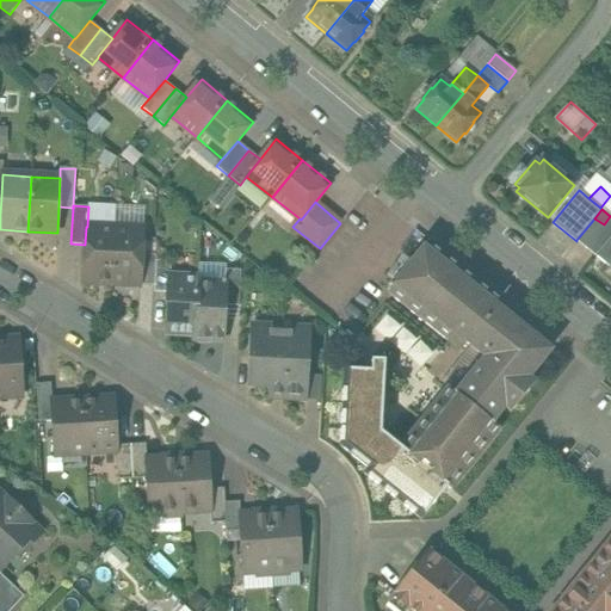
[(594,218),(576,240),(596,255),(610,236),(610,230),(604,224),(594,218)]
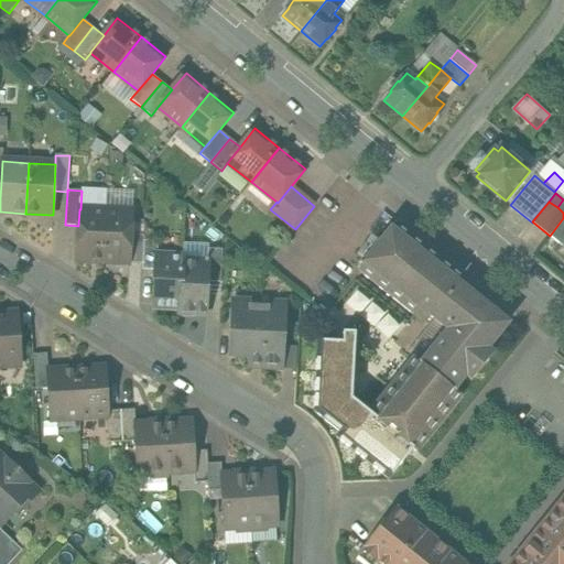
[(80,209),(79,209),(78,226),(76,260),(102,261),(106,210),(80,209)]
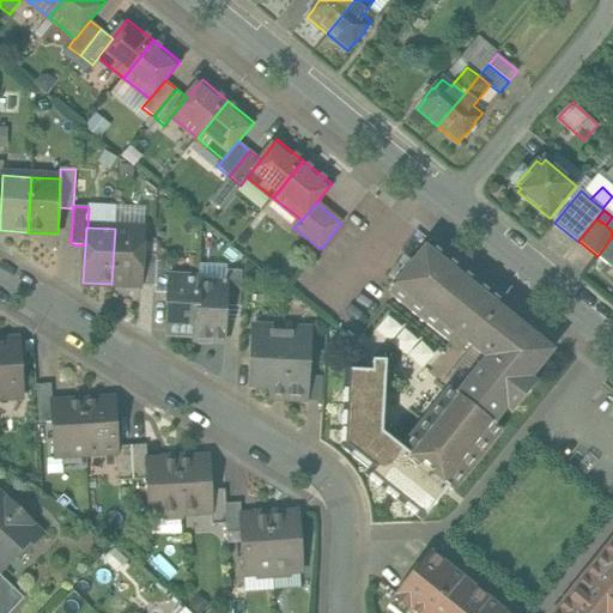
[(144,230),(115,229),(111,284),(141,285),(143,255),(144,230)]
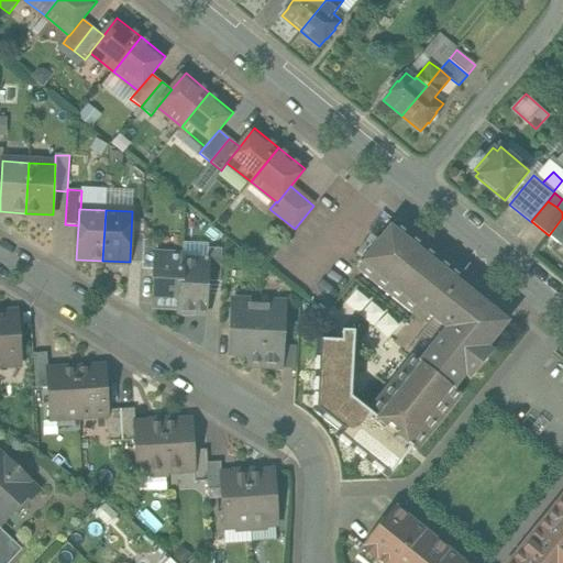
[(562,218),(549,235),(562,247),(562,218)]
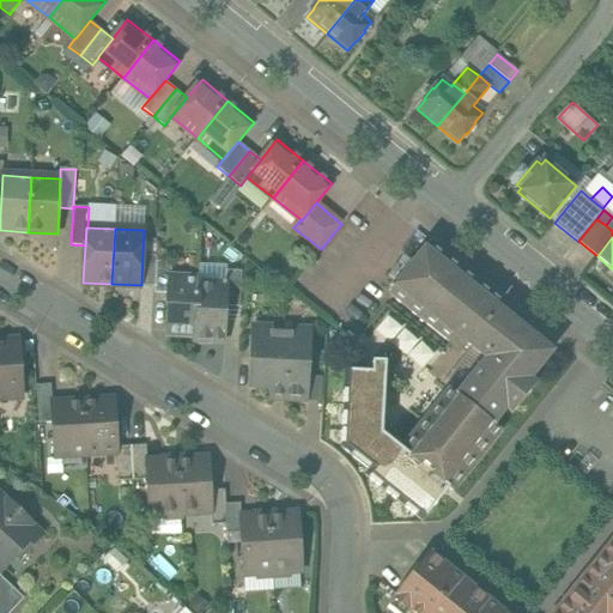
[(486,359),(457,395),(450,389),(402,448),(383,432),(387,362),(372,362),(372,372),(344,371),(341,448),(370,472),(366,477),(422,522),(445,489),(451,492),(502,431),(493,425),(507,408),(513,413),(536,384),(530,380),(553,352),(498,308),(504,299),(431,242),(390,293),(462,352),(468,344),(486,359)]
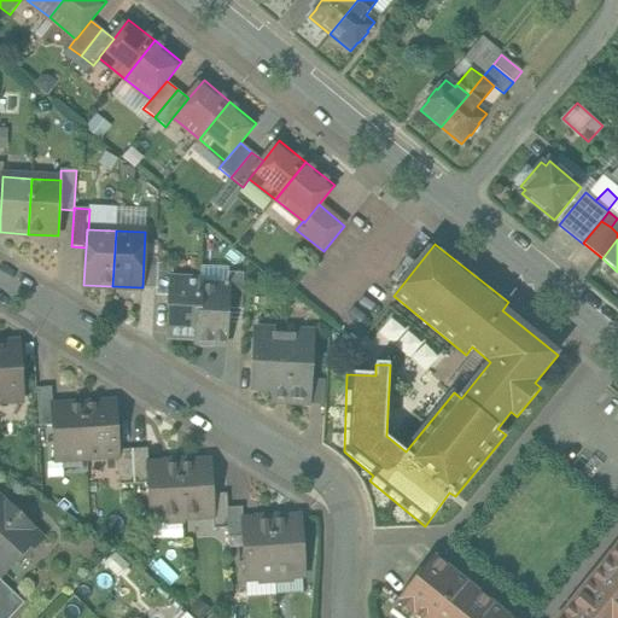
[(158,258),(144,257),(143,287),(156,289),(157,289),(158,264),(158,258)]
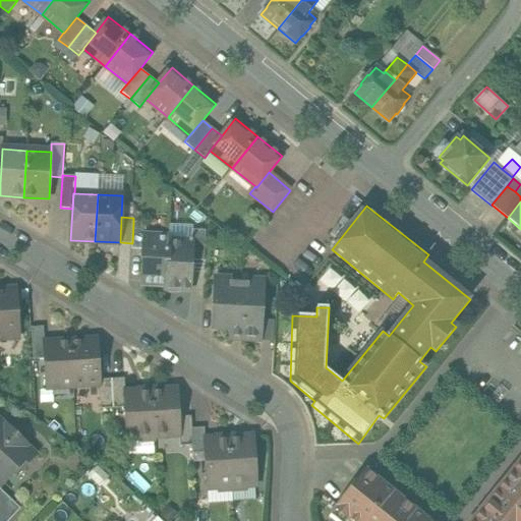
[(147,223),(133,223),(132,243),(131,243),(131,249),(143,249),(145,235),(146,235),(147,223)]
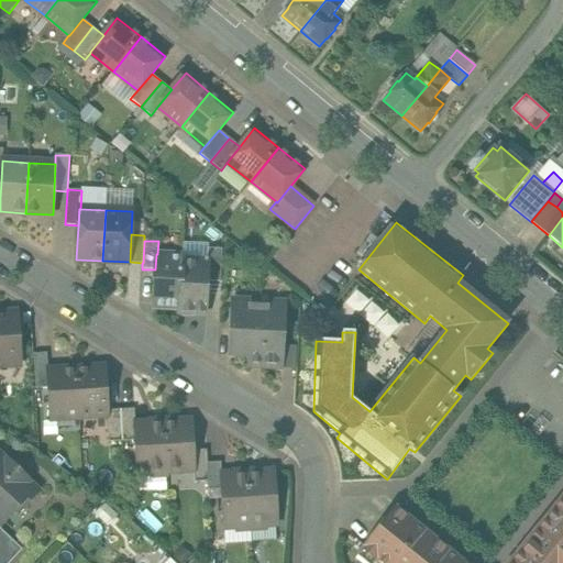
[(222,249),(208,247),(208,258),(205,258),(205,261),(209,261),(208,282),(221,282),(222,249)]
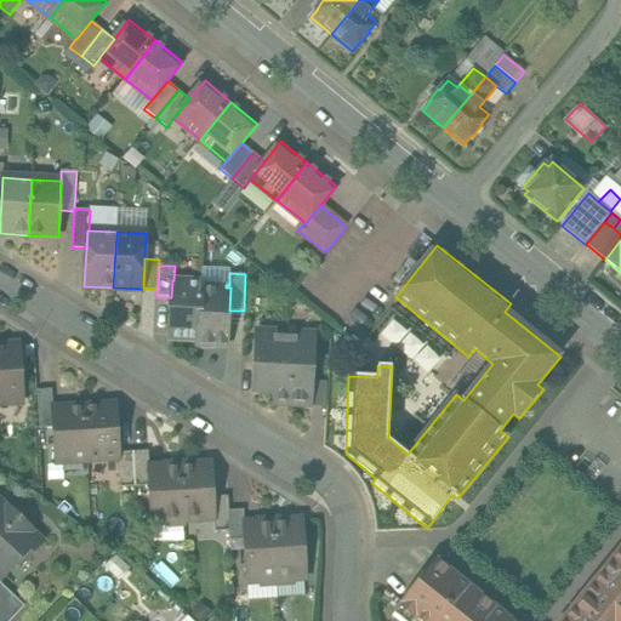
[(174,280),(172,280),(171,297),(169,339),(198,340),(200,286),(201,286),(203,281),(174,280)]
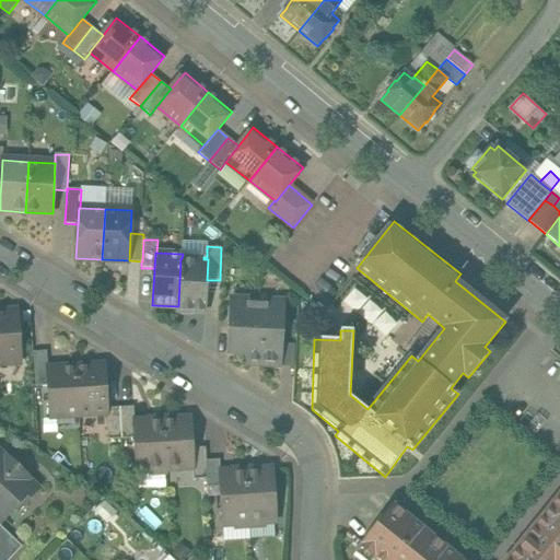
[(182,258),(181,258),(178,306),(178,311),(205,313),(207,280),(208,259),(203,259),(182,258)]
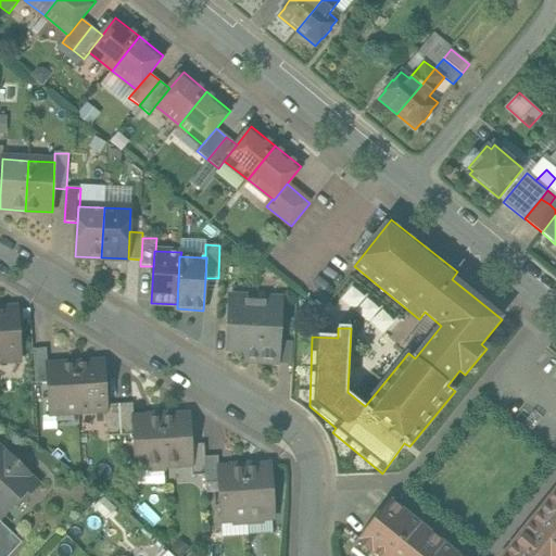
[(375,324),(384,312),(352,286),(342,298),(375,324)]
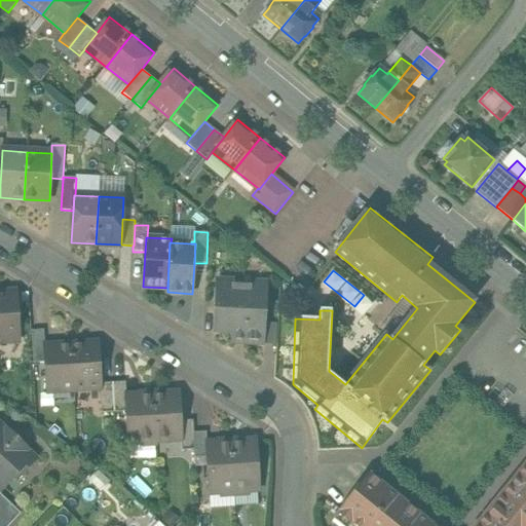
[(266,285),(217,282),(215,331),(232,332),(232,340),(263,342),(266,285)]
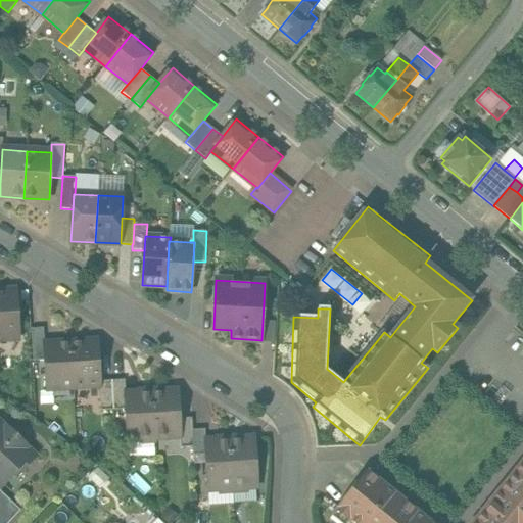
[(16,291),(0,291),(0,338),(19,338),(16,291)]
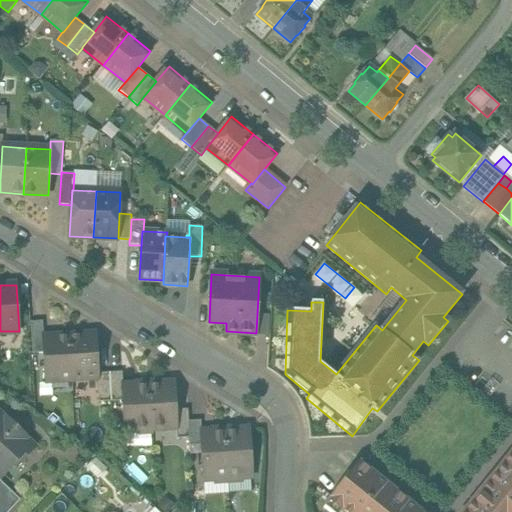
[(43,321),(31,322),(33,354),(44,353),(43,337),(44,337),(43,321)]
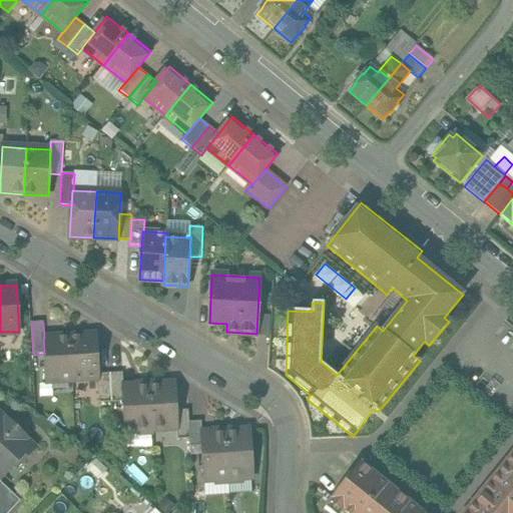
[(95,335),(69,336),(72,380),(97,379),(98,378),(98,374),(95,335)]
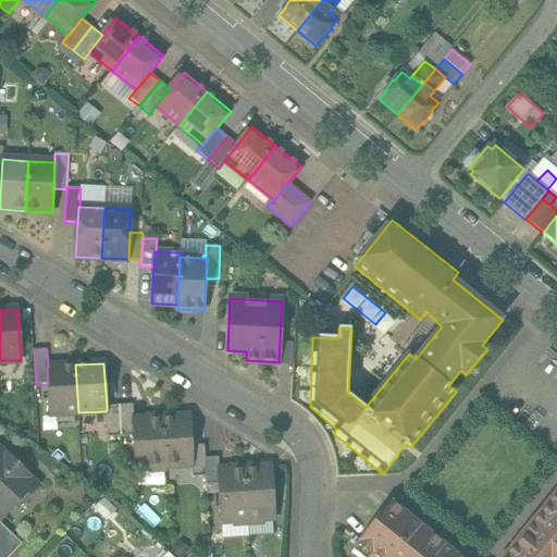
[(48,367),(47,367),(48,384),(50,415),(78,412),(75,364),(48,367)]
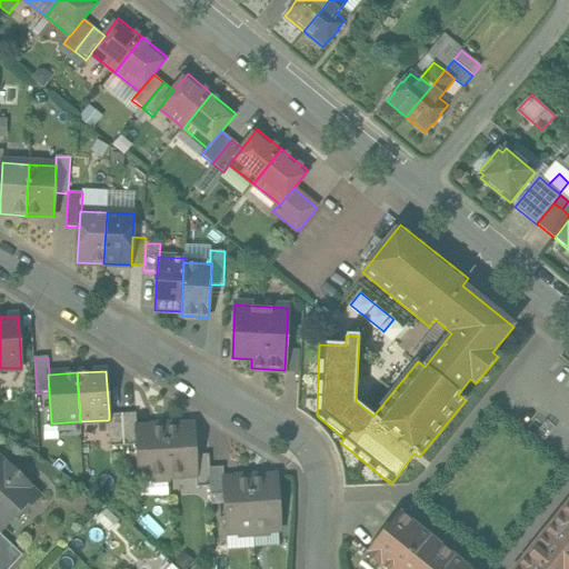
[(136,412),(121,413),(123,446),(138,445),(137,429),(136,412)]
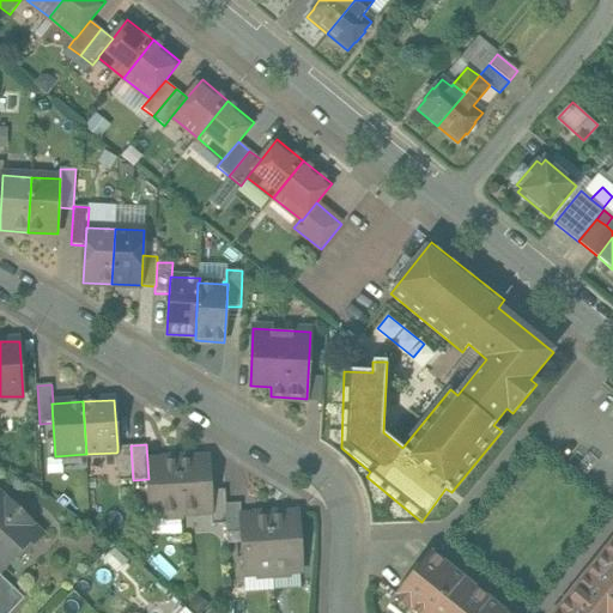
[(131,445),(117,447),(117,451),(116,453),(119,481),(133,480),(131,445)]
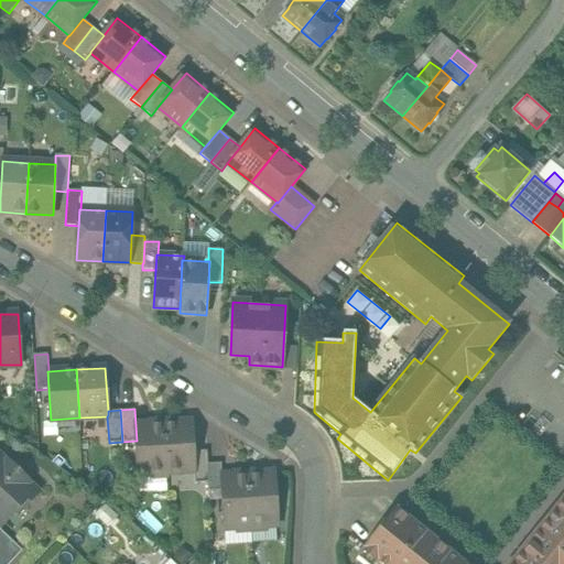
[(192,422),(163,423),(166,472),(194,470),(193,452),(192,422)]
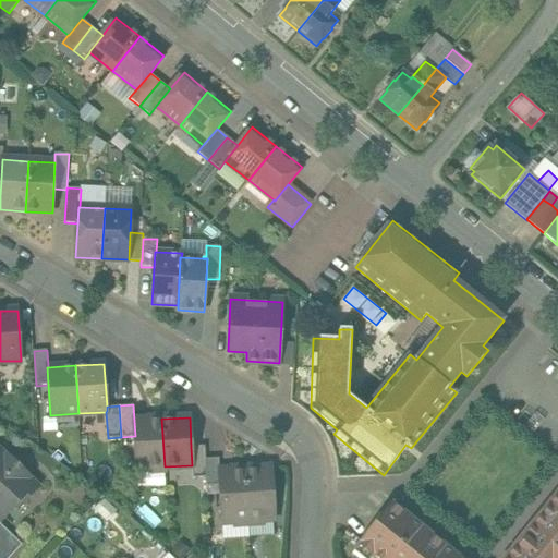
[(134,421),(135,436),(136,469),(152,468),(152,472),(165,471),(165,466),(161,419),(134,421)]
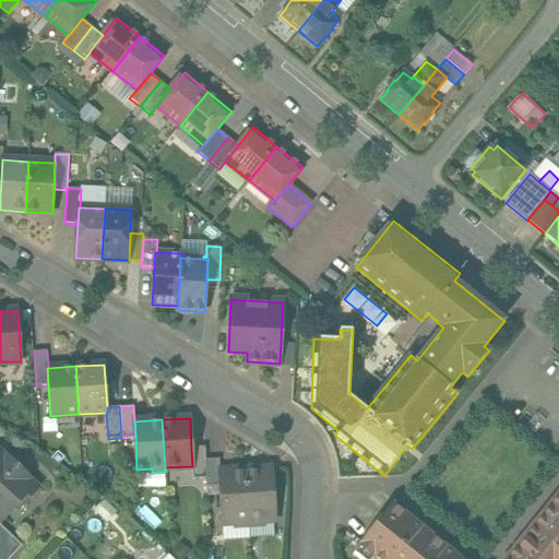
[(205,447),(191,448),(192,466),(193,479),(206,478),(205,460),(206,460),(205,447)]
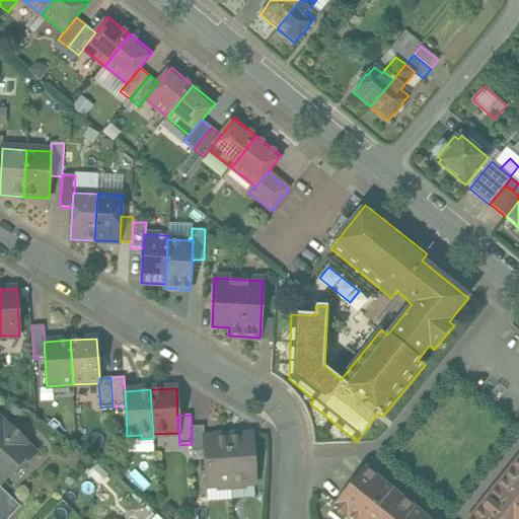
[(0,420),(0,482),(2,484),(15,469),(18,472),(35,454),(25,444),(26,443),(7,424),(6,426),(0,420)]
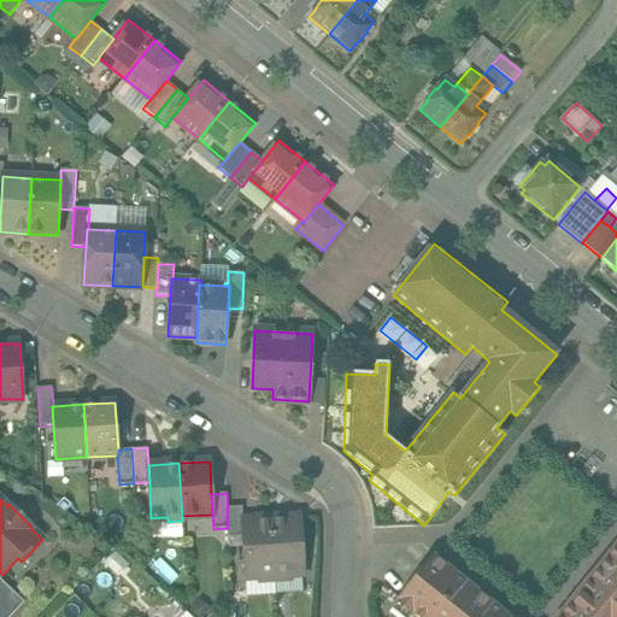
[(228,507),(227,507),(228,528),(228,538),(244,536),(242,522),(244,521),(242,506),(228,507)]
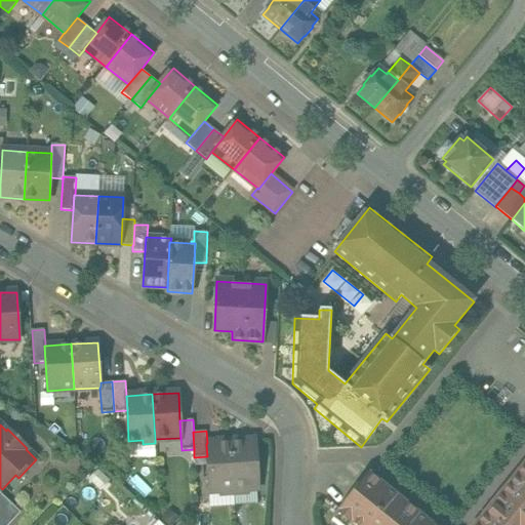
[(255,441),(231,442),(234,492),(246,492),(246,488),(258,487),(255,441)]
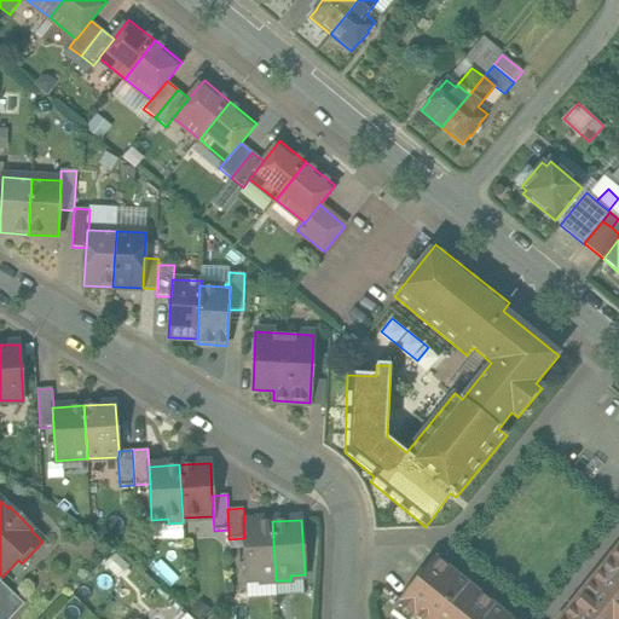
[(244,522),(243,524),(244,538),(247,578),(261,578),(261,582),(276,580),(272,521),(244,522)]
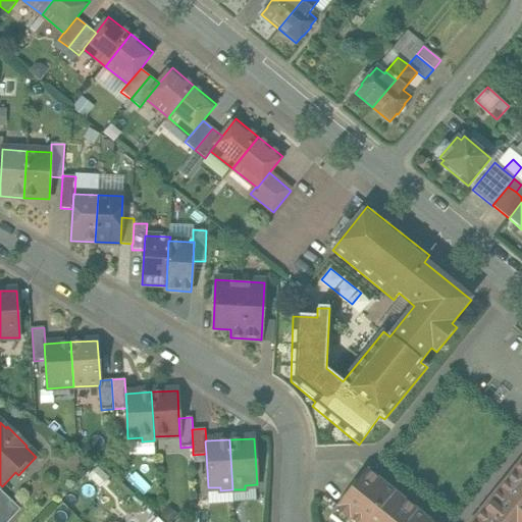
[(505,480),(521,493),(521,460),(505,480)]
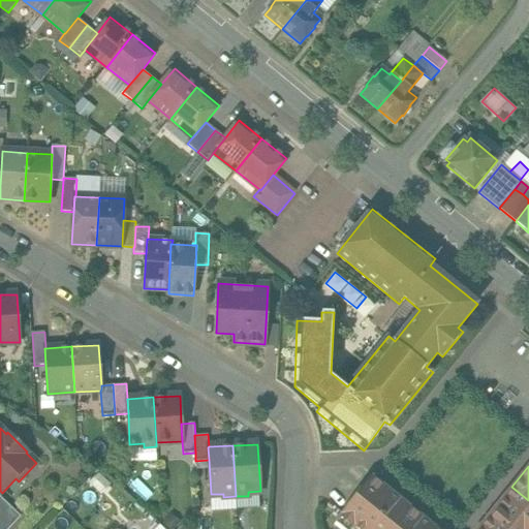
[(411,528),(422,517),(372,476),(339,517),(354,528),(411,528)]
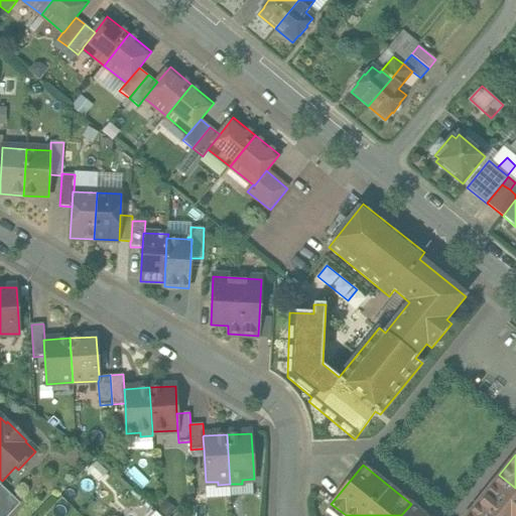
[(515,515),(515,488),(499,475),(483,495),(509,515),(515,515)]
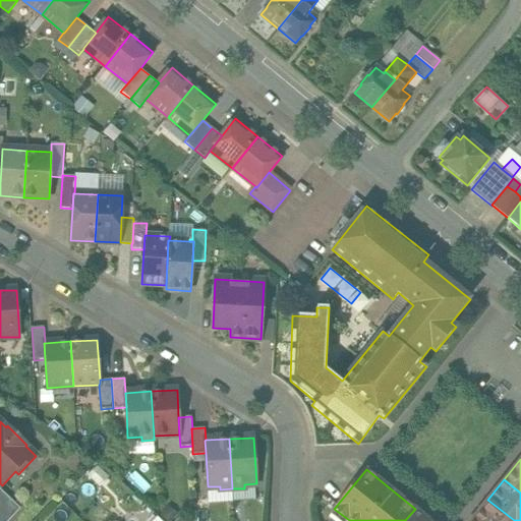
[(8,520),(20,509),(0,488),(0,520),(8,520)]
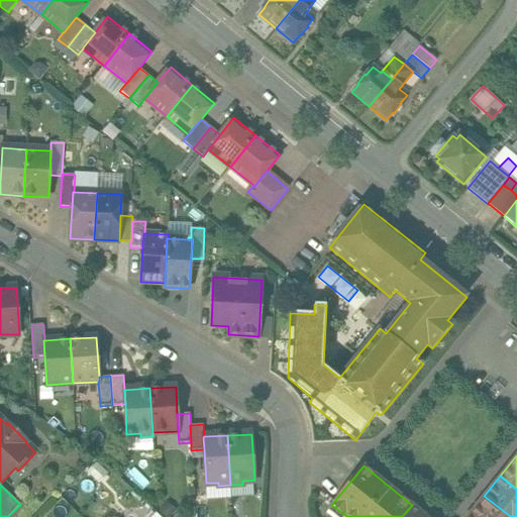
[(510,516),(484,496),(467,516),(510,516)]
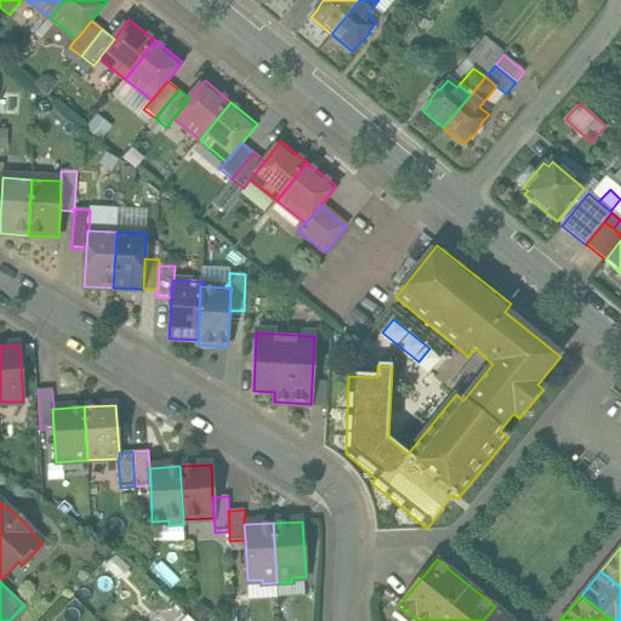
[(512,620),(495,607),(483,620),(512,620)]
